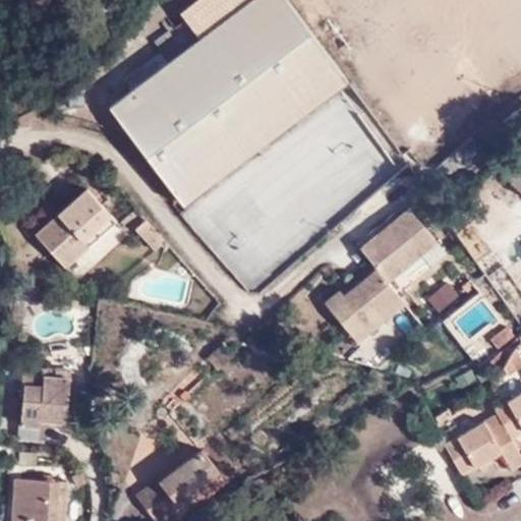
[(348,75),(287,0),(201,0),(184,13),(200,39),(112,107),(115,112),(189,204),(348,75)]
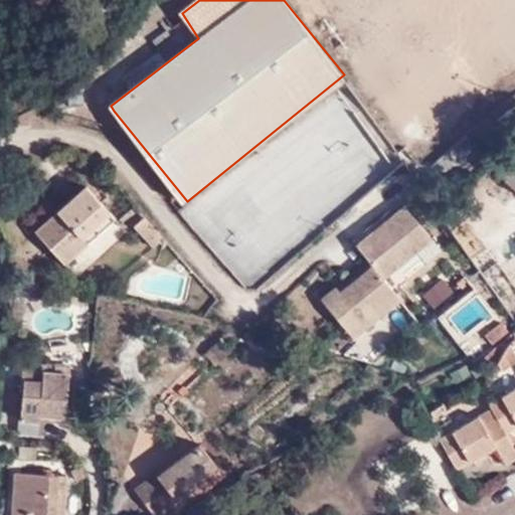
[(514,155),(499,169),(514,188),(514,155)]
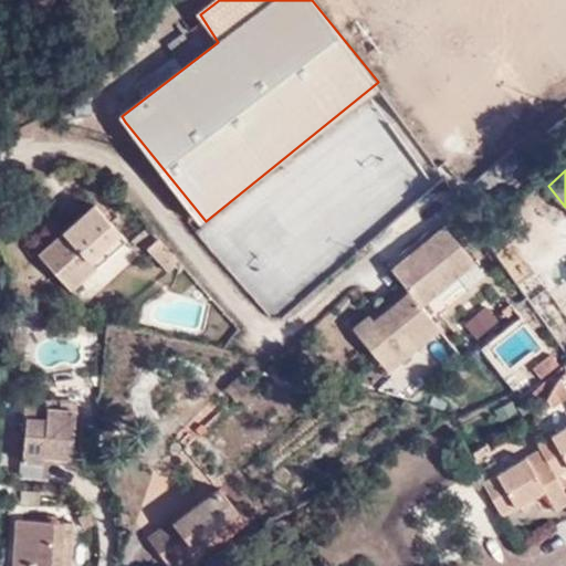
[(406,232),(439,199),(428,188),(394,221),(406,232)]
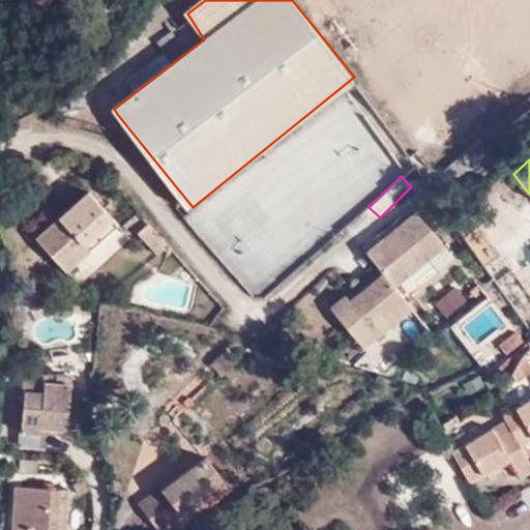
[(90,189),(35,237),(65,271),(118,223),(90,189)]
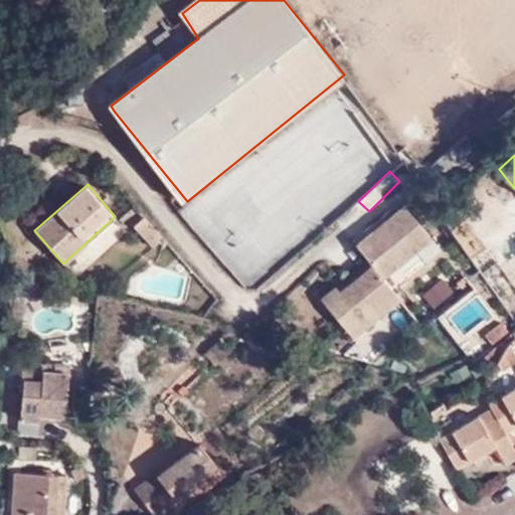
[(425,203),(408,216),(423,237),(442,224),(425,203)]
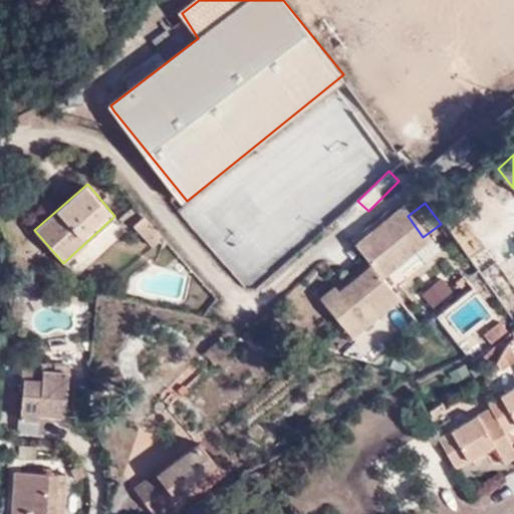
[(166,231),(147,210),(136,219),(155,240),(166,231)]
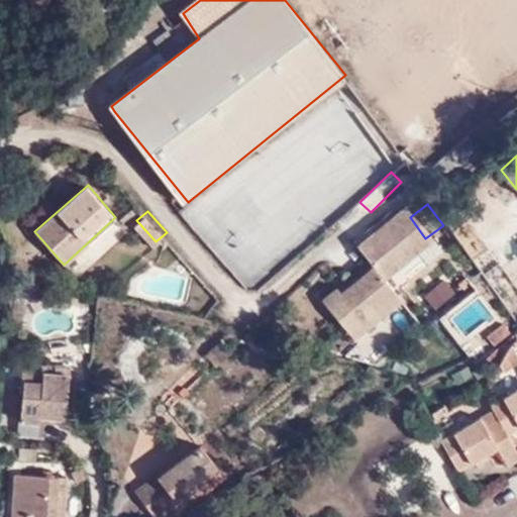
[(425,238),(410,217),(403,222),(399,218),(356,250),(372,271),(354,284),(358,290),(345,300),(341,294),(324,309),(356,350),(405,312),(388,291),(437,252),(425,238)]
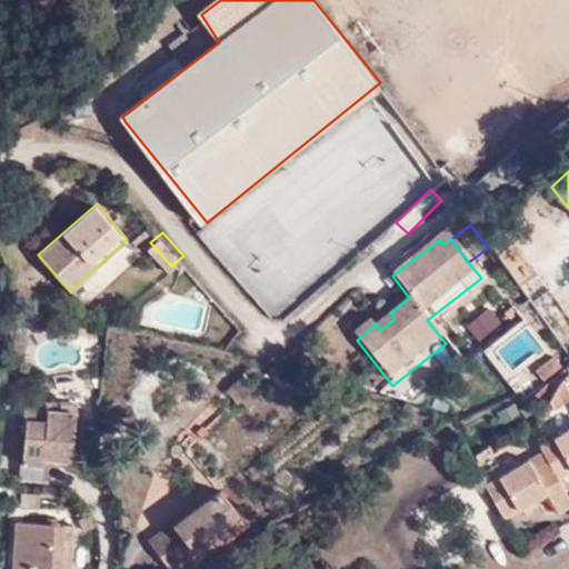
[(465,323),(478,340),(502,320),(490,303),(465,323)]
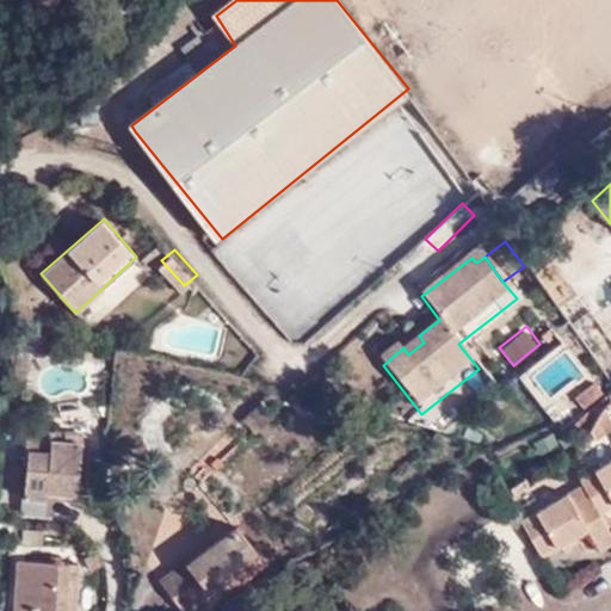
[(584,407),(603,392),(594,381),(574,396),(584,407)]
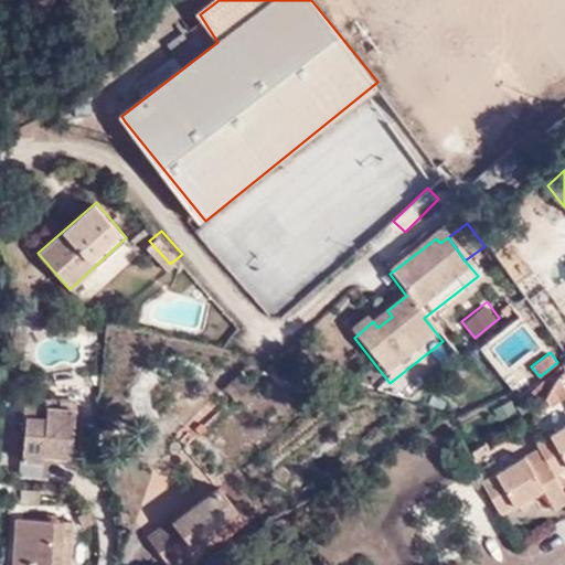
[(556,376),(550,387),(551,387),(561,381),(556,376)]
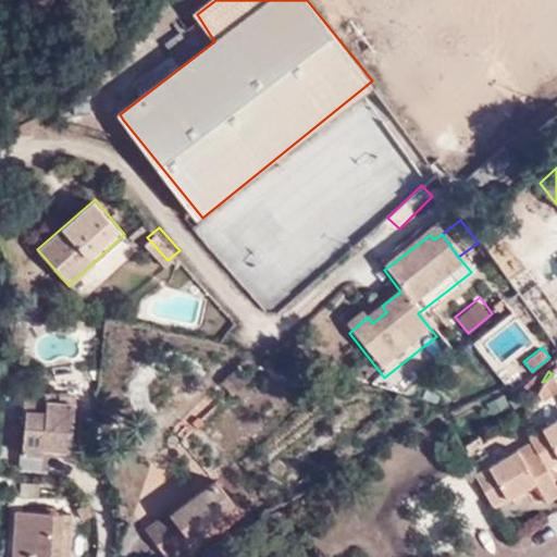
[(543,382),(542,382),(536,392),(544,400),(556,388),(556,380),(553,375),(543,382)]
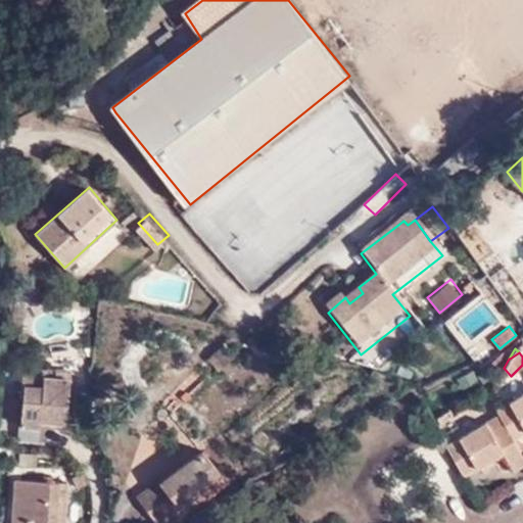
[(45,414),(69,416),(73,369),(57,368),(57,374),(48,374),(49,367),(26,366),(24,385),(27,386),(25,424),(45,426),(45,414)]
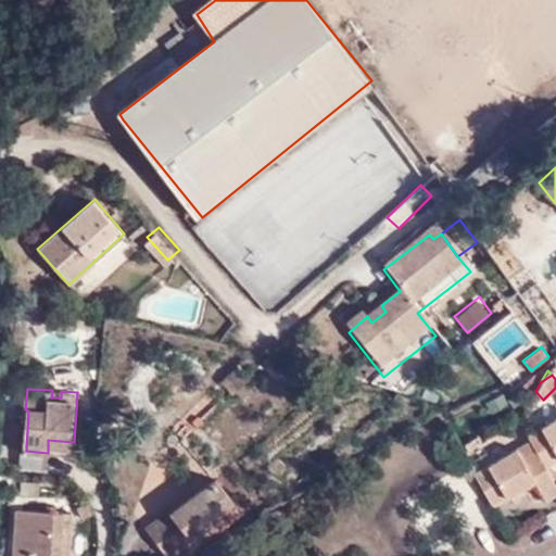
[(555,418),(526,437),(530,444),(545,469),(555,463),(555,418)]
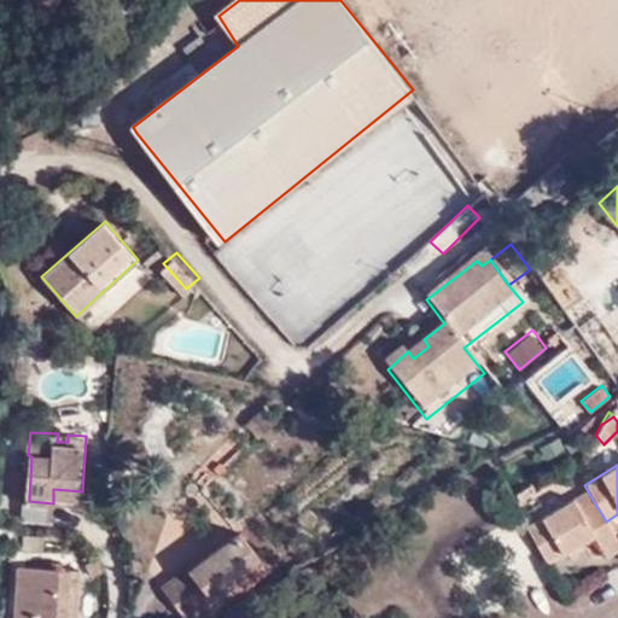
[(82,505),(82,491),(53,489),(53,503),(82,505)]
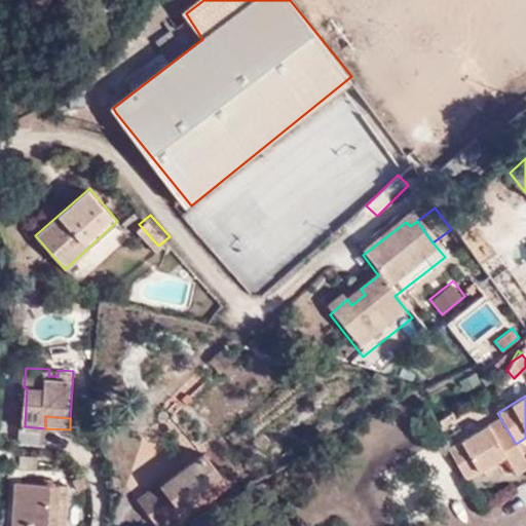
[(515,476),(525,470),(525,460),(516,444),(501,420),(448,451),(465,481),(505,459),(515,476)]
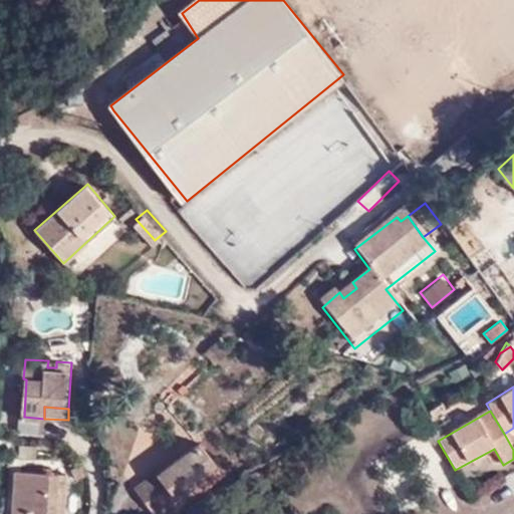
[(157,513),(159,513),(181,498),(199,483),(203,487),(208,483),(211,485),(226,474),(201,441),(160,472),(159,471),(138,487),(157,513)]
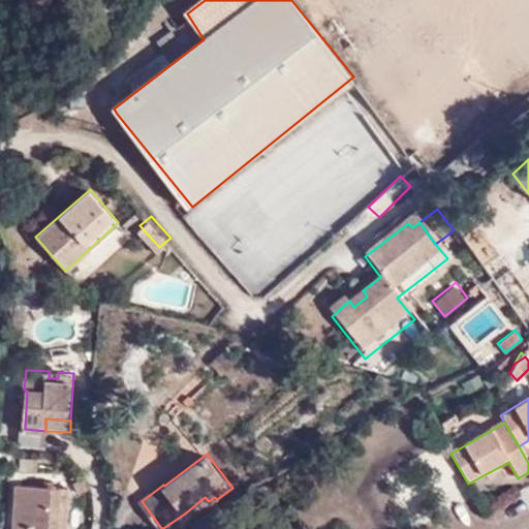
[(61,528),(64,488),(13,485),(10,528),(61,528)]
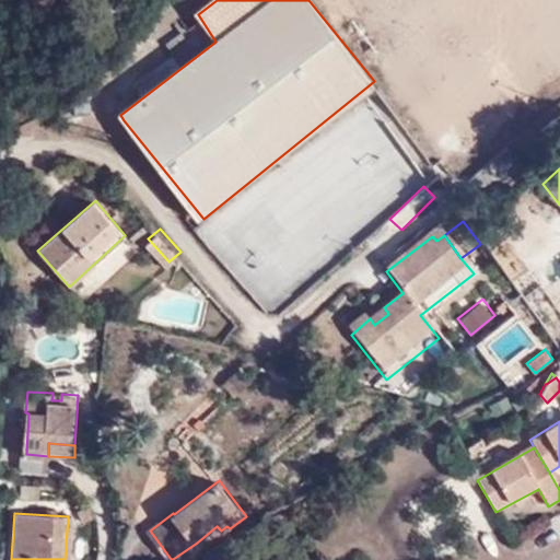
[(195,559),(206,553),(197,543),(173,559),(195,559)]
